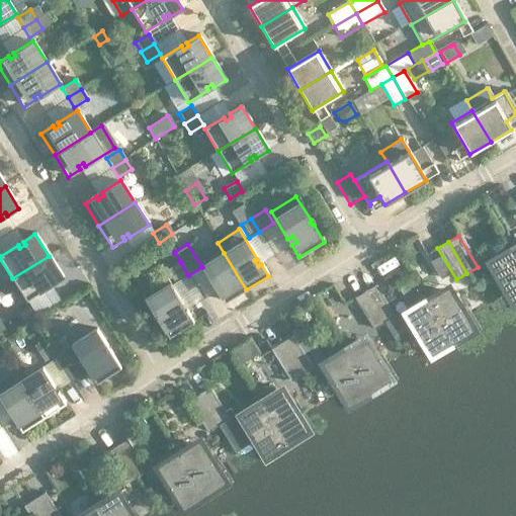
[(515,260),(509,250),(502,254),(503,254),(495,259),(500,266),(492,270),(497,277),(496,277),(505,291),(509,298),(515,294),(515,260)]
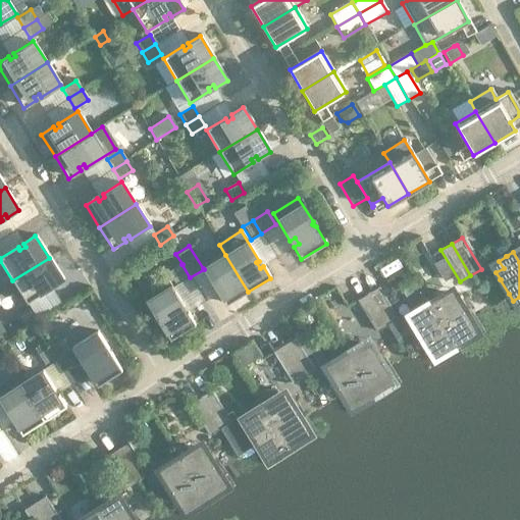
[(248,292),(225,255),(203,268),(204,269),(215,288),(218,287),(221,292),(218,294),(225,305),(248,292)]
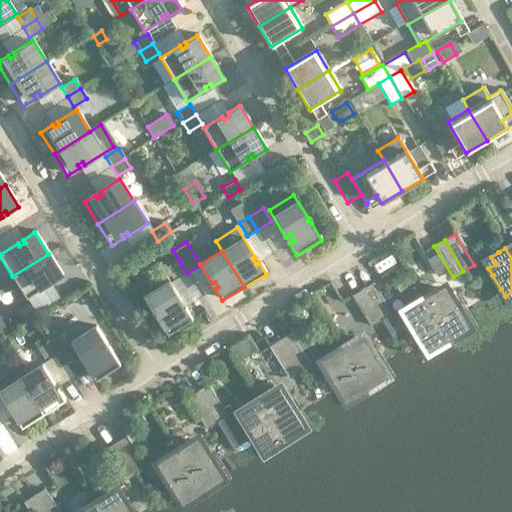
[(62,275),(48,254),(12,276),(26,298),(45,286),(43,283),(48,280),(50,283),(62,275)]
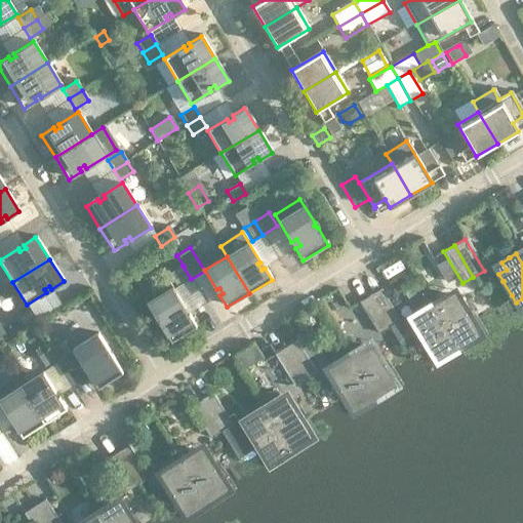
[(191,279),(183,266),(168,275),(176,288),(191,279)]
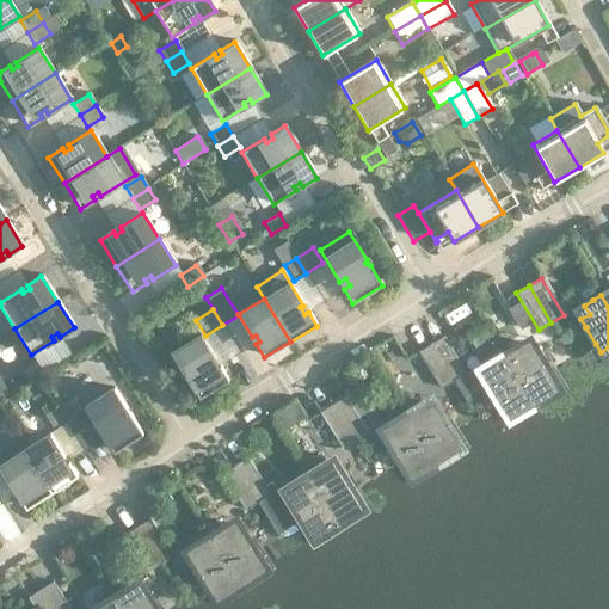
[(228,380),(220,365),(214,369),(209,362),(215,358),(196,328),(167,346),(183,373),(186,374),(186,376),(186,377),(186,379),(198,398),(228,380)]
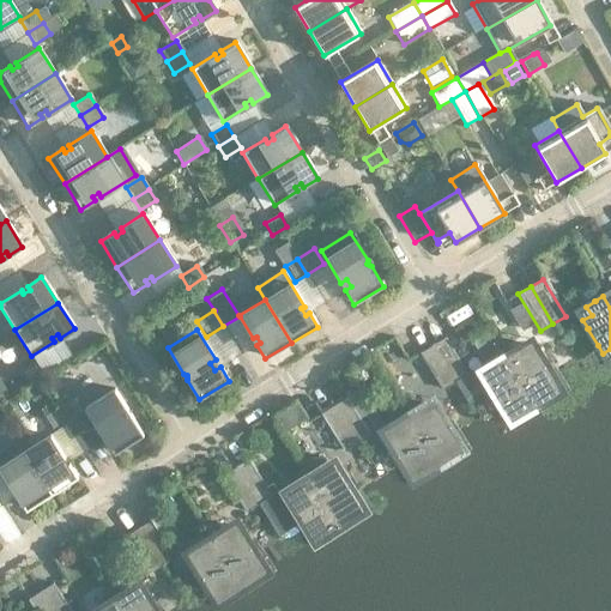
[(489,331),(472,342),(483,361),(500,350),(489,331)]
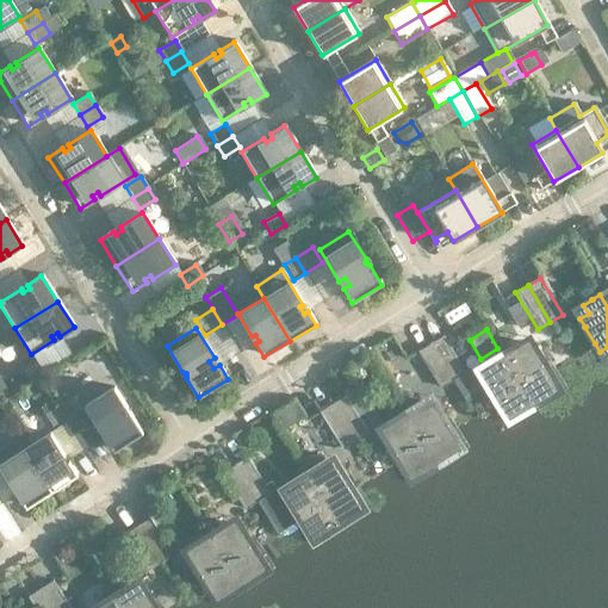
[(442,337),(429,345),(452,382),(464,374),(442,337)]
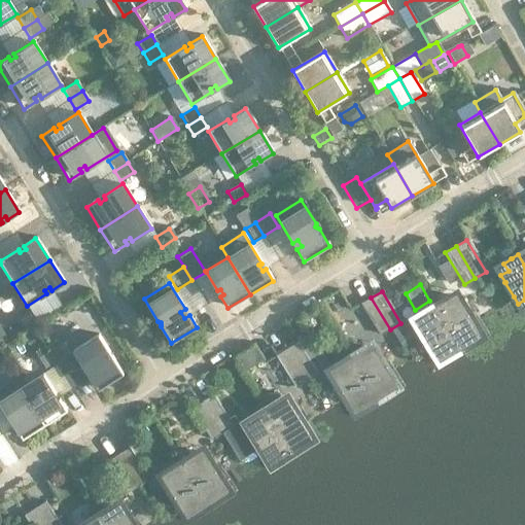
[(441,301),(433,305),(460,350),(467,345),(475,341),(470,334),(478,328),(473,321),(474,321),(464,307),(460,300),(452,304),(448,296),(441,301)]
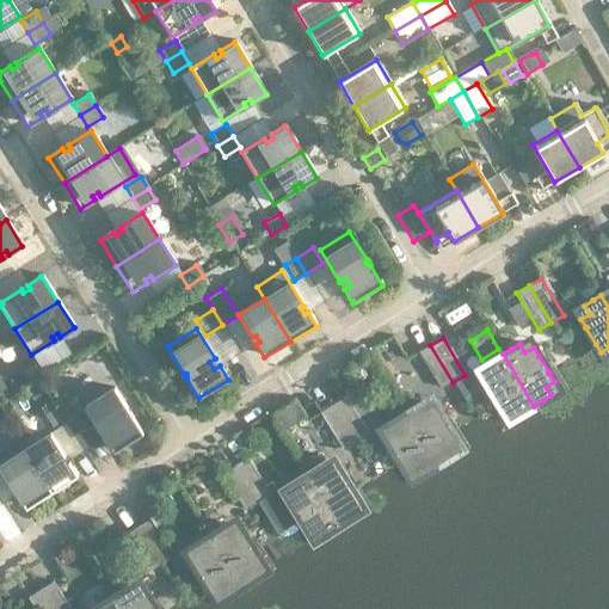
[(453,382),(430,345),(418,354),(440,389),(453,382)]
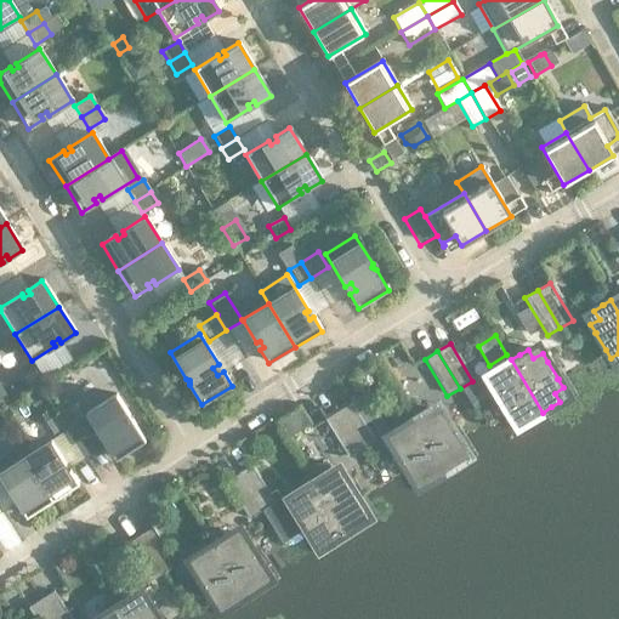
[(543,413),(511,359),(503,364),(503,365),(494,370),(499,379),(490,385),(495,393),(505,410),(506,410),(511,419),(520,414),(526,422),(534,416),(534,418),(543,413)]
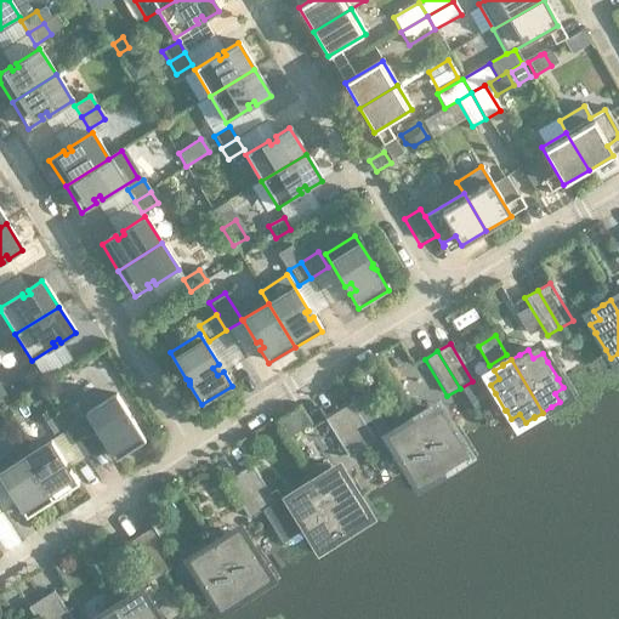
[(46,382),(39,370),(23,380),(30,392),(46,382)]
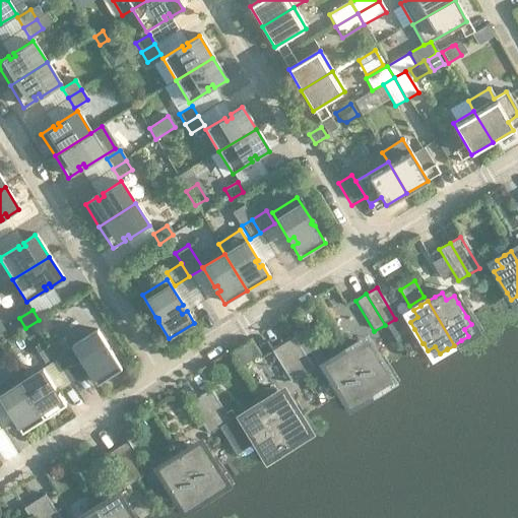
[(95,331),(71,346),(68,349),(61,338),(47,347),(55,361),(67,379),(89,364),(92,370),(88,373),(95,385),(121,370),(110,352),(109,351),(108,351),(107,350),(107,348),(95,331)]
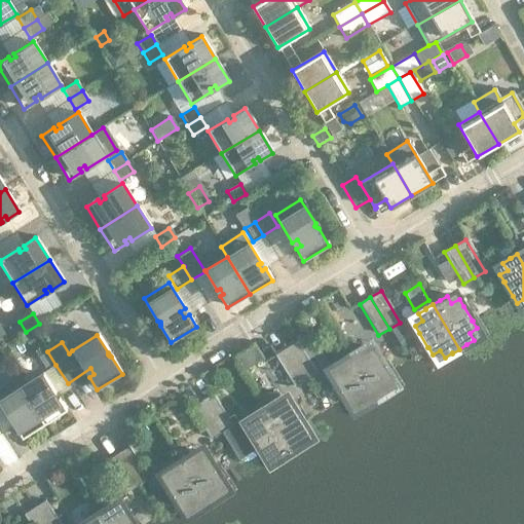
[(296,342),(286,348),(305,380),(315,374),(313,371),(326,364),(308,335),(296,342)]
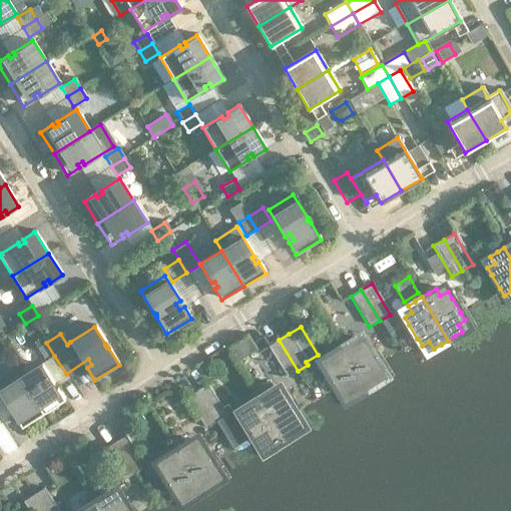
[(346,343),(339,347),(366,390),(373,386),(380,381),(375,374),(383,370),(378,363),(379,363),(370,349),(365,342),(358,346),(354,339),(347,343),(346,343)]
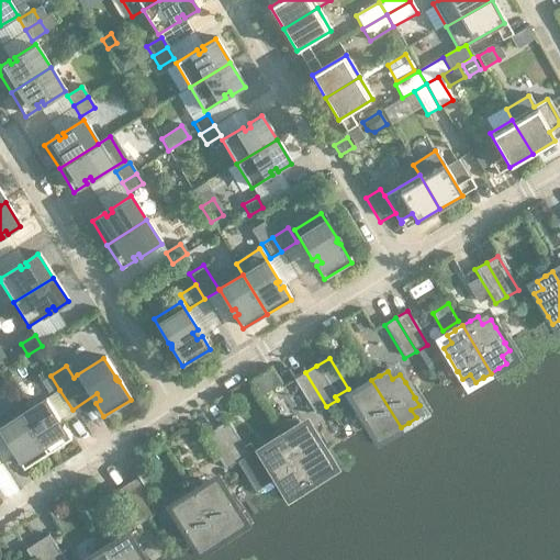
[(305,372),(293,380),(314,413),(326,406),(305,372)]
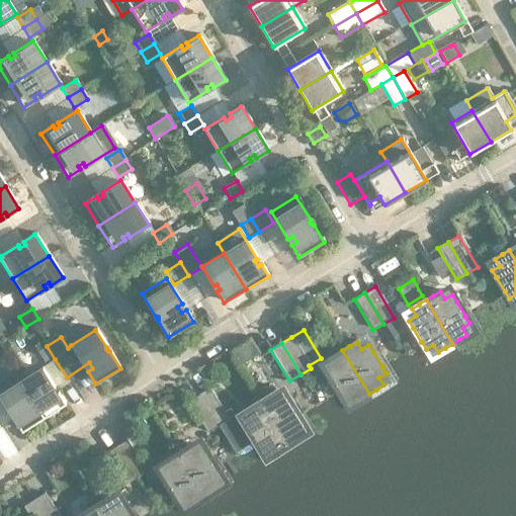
[(55,359),(47,346),(37,352),(46,365),(55,359)]
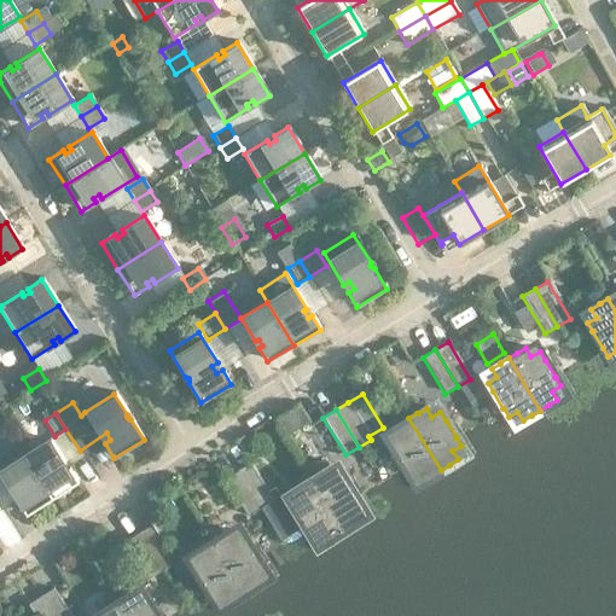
[(441,470),(408,418),(400,424),(401,424),(393,429),(397,437),(389,443),(394,452),(404,469),(405,469),(410,477),(418,472),(424,481),(433,475),(433,476),(441,470)]
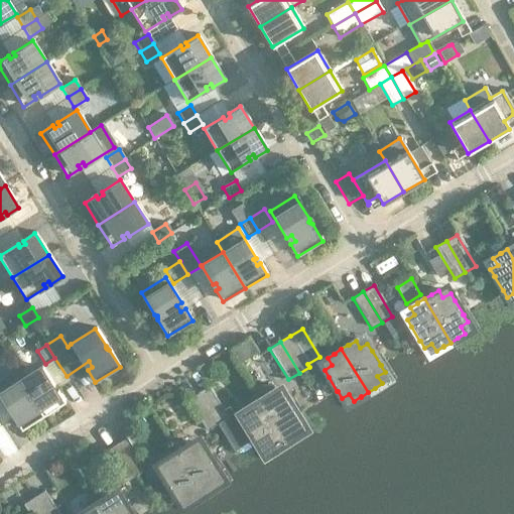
[(41,366),(20,380),(43,415),(65,402),(57,390),(54,392),(50,387),(53,385),(42,366),(41,366)]
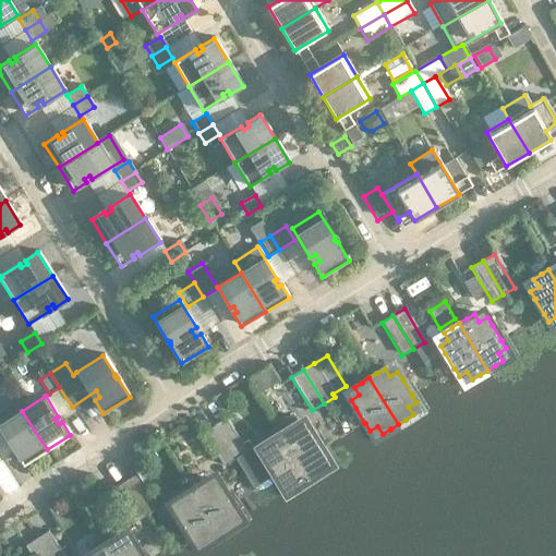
[(47,449),(22,411),(16,402),(0,412),(0,428),(11,446),(14,444),(19,449),(15,451),(23,464),(47,449)]
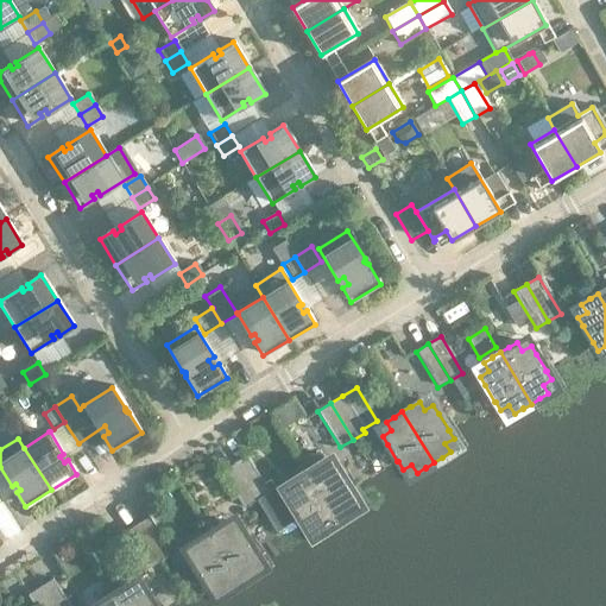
[(245,456),(233,465),(256,500),(267,493),(245,456)]
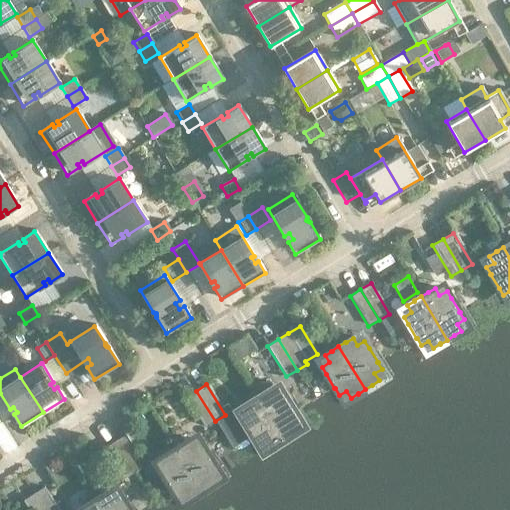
[(263,393),(256,397),(283,440),(290,436),(290,435),(297,431),(293,424),(300,419),(295,412),(296,412),(287,398),(282,391),(275,396),(271,389),(264,393),(263,393)]
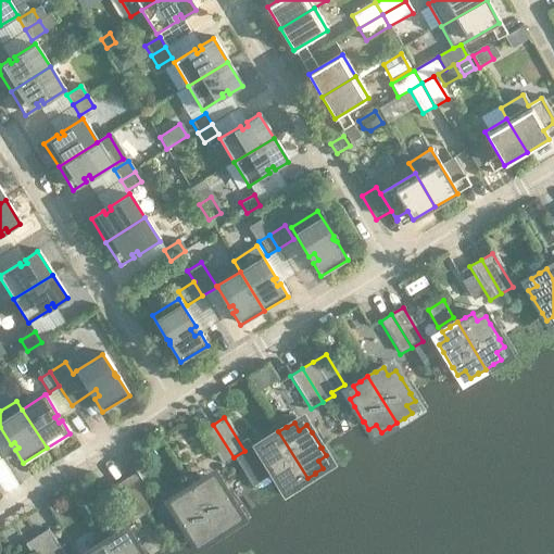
[(234,457),(213,425),(201,431),(223,465),(234,457)]
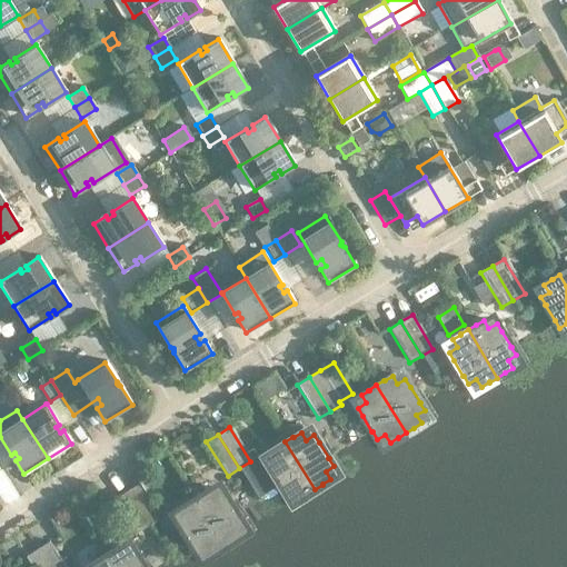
[(315,489),(285,441),(277,446),(278,447),(270,451),(275,459),(267,465),(271,473),(281,488),(286,496),(295,490),(299,498),(307,494),(315,489)]
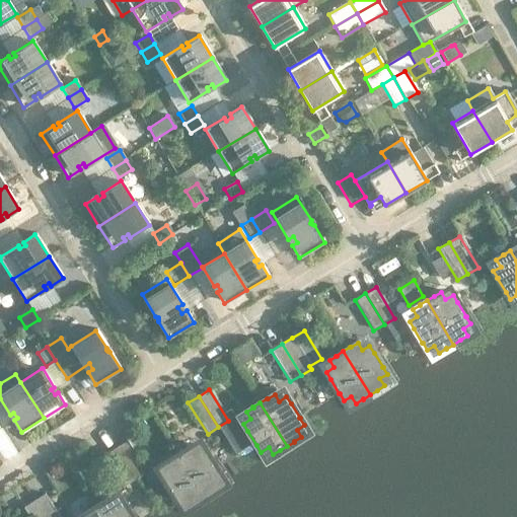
[(126,442),(116,448),(135,479),(146,472),(126,442)]
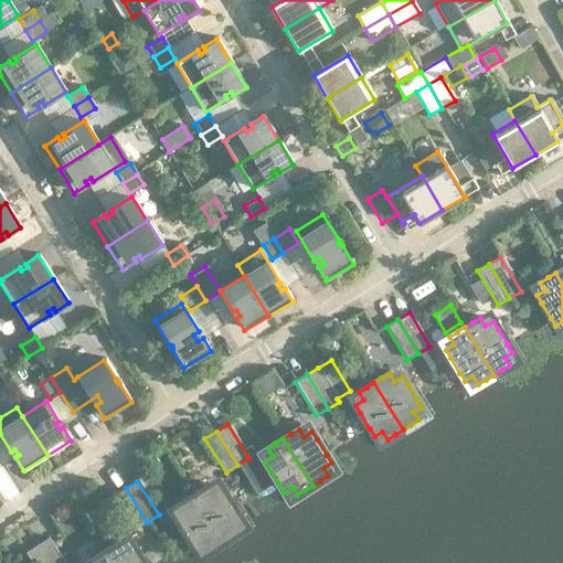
[(201,490),(193,495),(223,542),(231,538),(231,537),(238,532),(233,524),(241,519),(236,511),(226,496),(222,488),(214,494),(209,486),(201,490)]
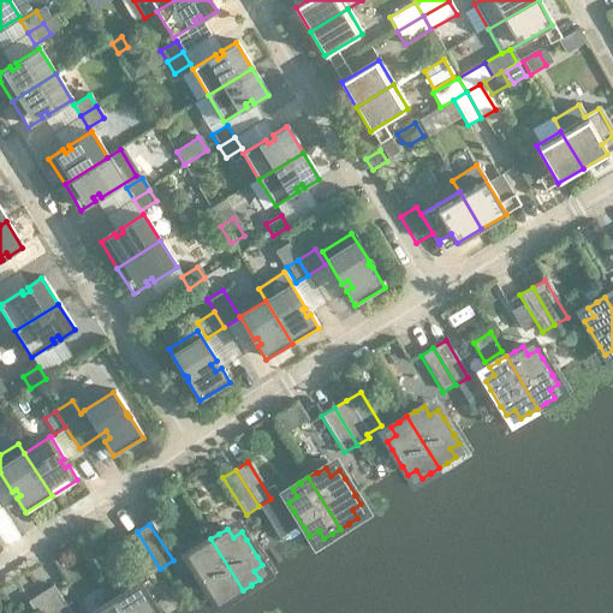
[(160,569),(137,531),(125,540),(148,576),(160,569)]
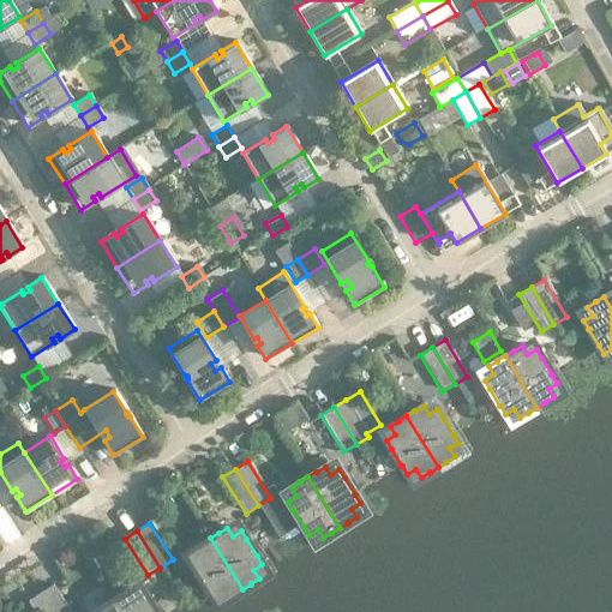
[(243,589),(210,538),(202,544),(193,549),(199,557),(191,563),(196,571),(205,588),(207,588),(211,597),(220,591),(226,599),(234,594),(243,589)]
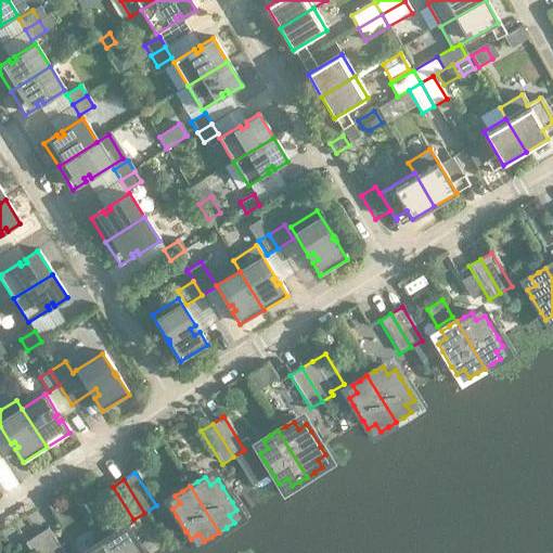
[(62,552),(47,529),(36,537),(46,552),(62,552)]
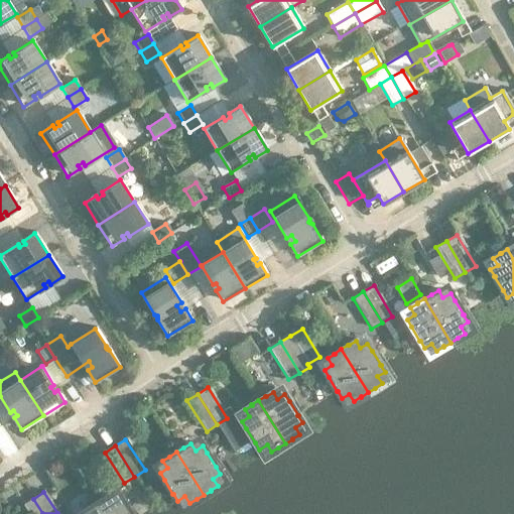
[(102,500),(95,504),(101,513),(131,513),(125,505),(120,498),(113,502),(109,495),(102,500)]
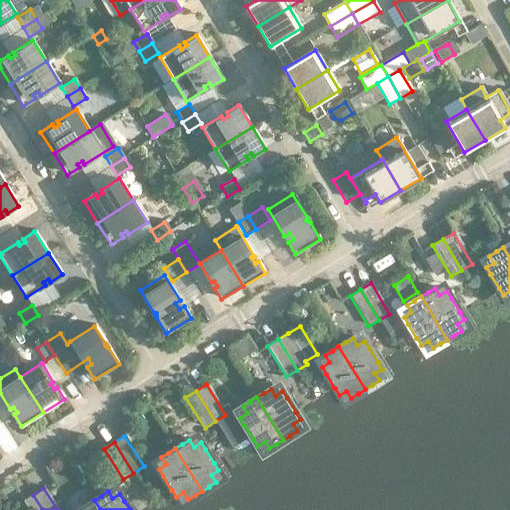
[(42,509),(33,495),(23,501),(28,509),(42,509)]
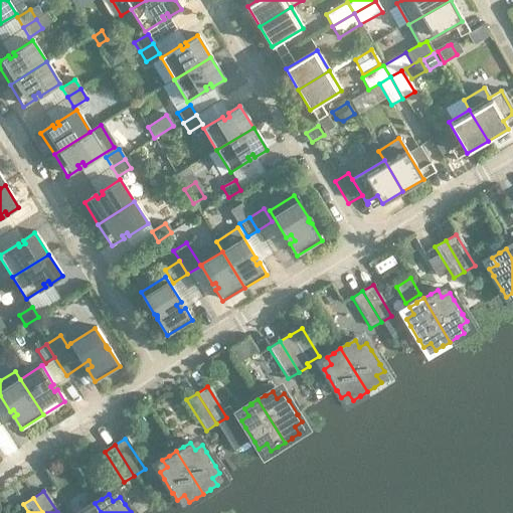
[(101,512),(95,503),(88,507),(88,508),(80,512),(101,512)]
